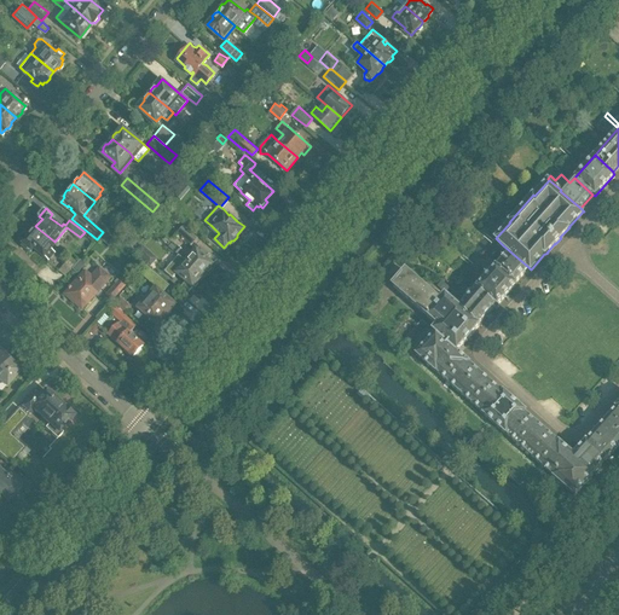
[(177,230),(191,242),(197,236),(183,224),(177,230)]
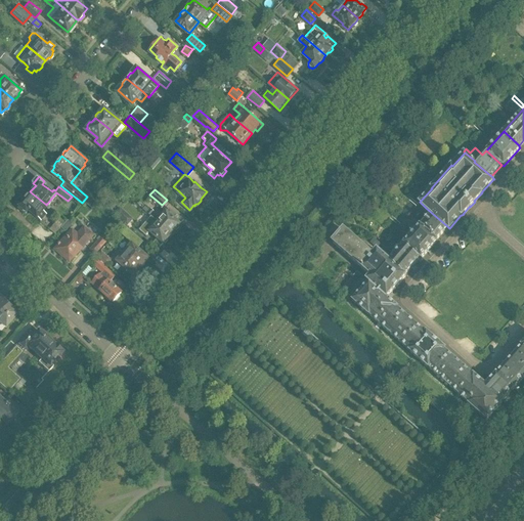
[(45,204),(30,191),(18,207),(25,212),(29,208),(41,218),(46,212),(43,209),(46,205),(46,204),(45,204)]
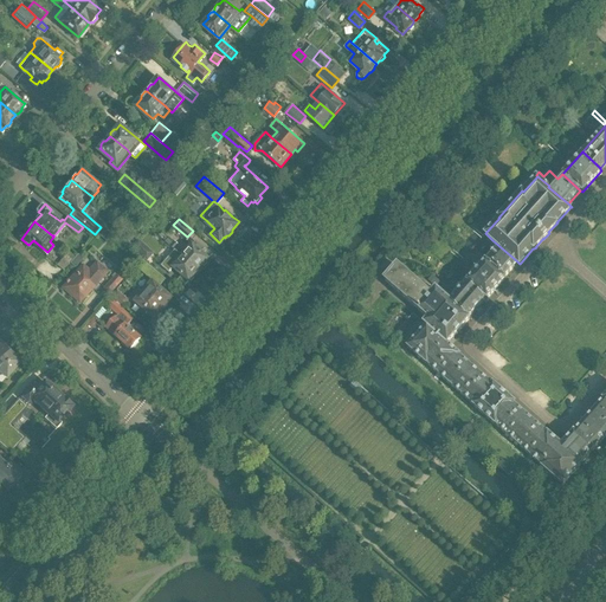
[(168,234),(165,239),(171,244),(169,244),(175,248),(180,252),(199,269),(202,264),(205,264),(207,260),(207,259),(208,257),(210,254),(212,252),(205,247),(195,239),(192,243),(186,250),(182,246),(174,239),(168,234)]
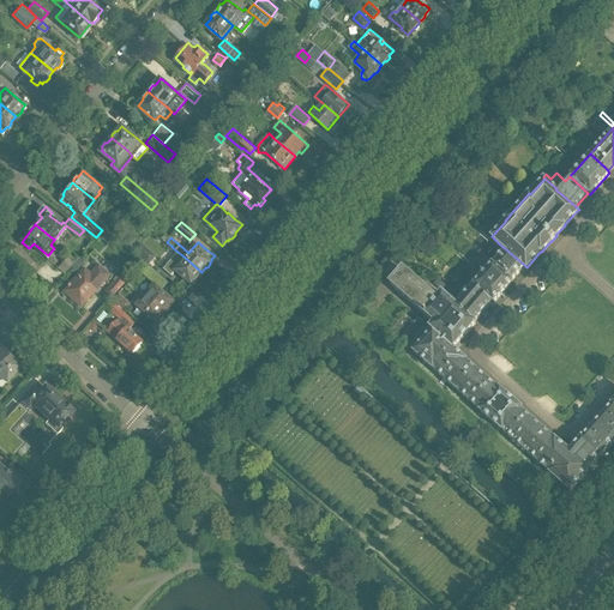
[(149,261),(156,254),(140,240),(133,247),(149,261)]
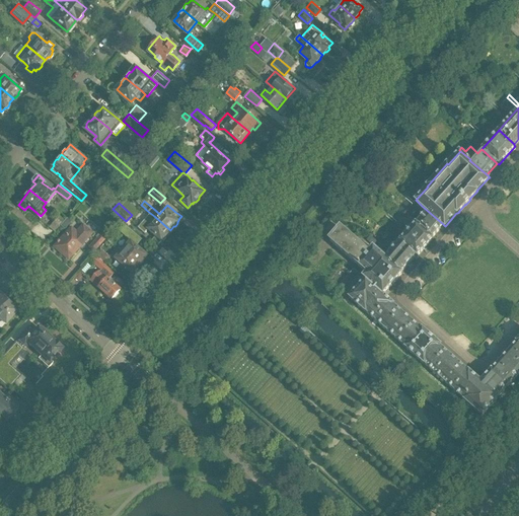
[(416,223),(431,237),(443,224),(422,206),(420,208),(425,212),(416,223)]
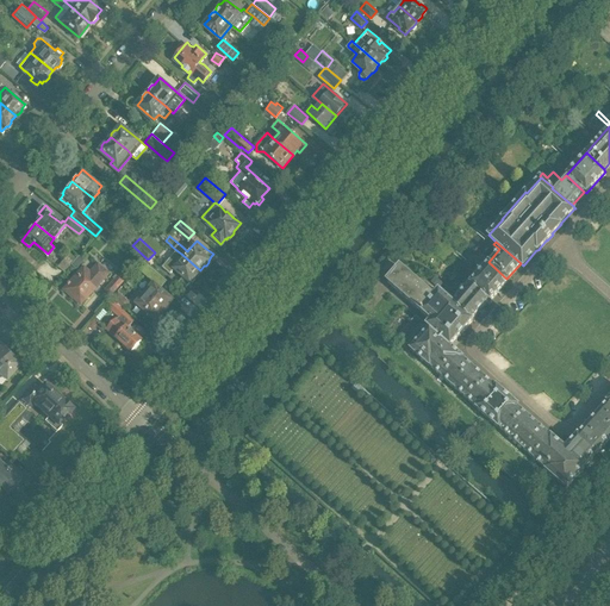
[(57,264),(64,270),(72,261),(76,256),(69,249),(63,256),(64,256),(57,264)]
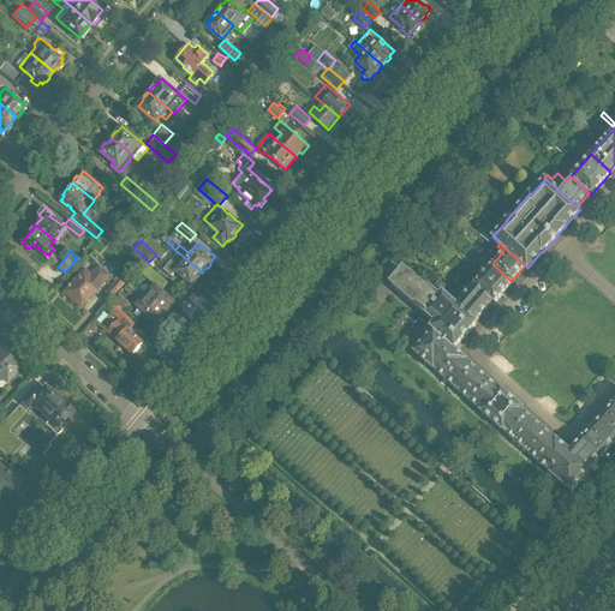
[(178,252),(165,268),(173,274),(177,270),(185,277),(181,282),(187,287),(191,283),(192,283),(193,282),(195,282),(197,279),(197,277),(202,273),(183,256),(178,252)]
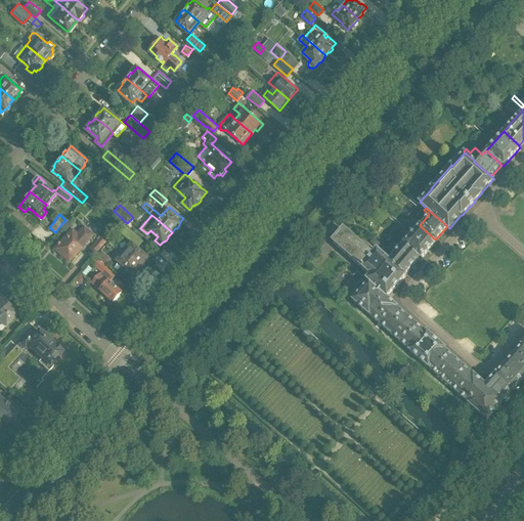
[(68,219),(60,226),(66,230),(73,222),(68,219)]
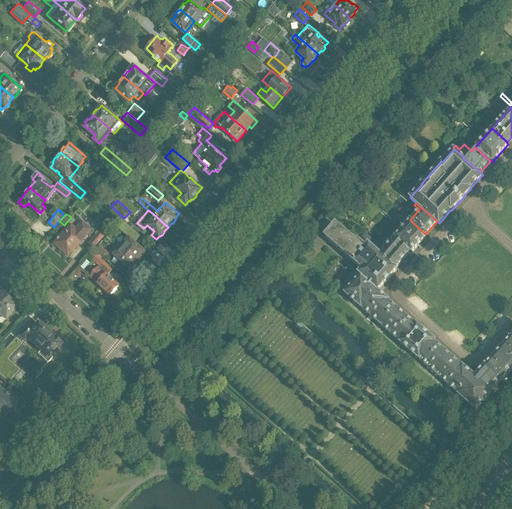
[(115,224),(126,233),(127,232),(131,228),(120,218),(115,224)]
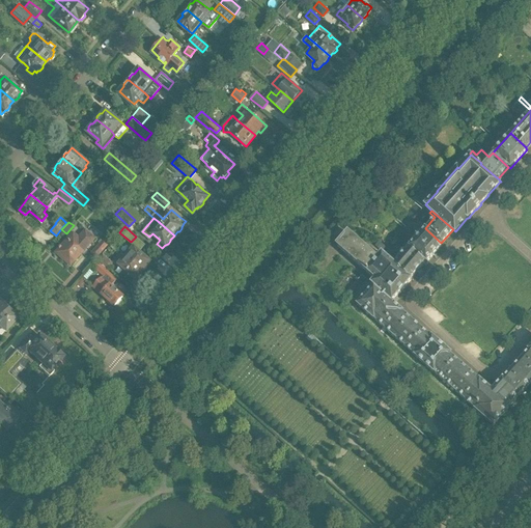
[(410,245),(425,260),(426,261),(442,244),(441,243),(425,228),(410,245)]
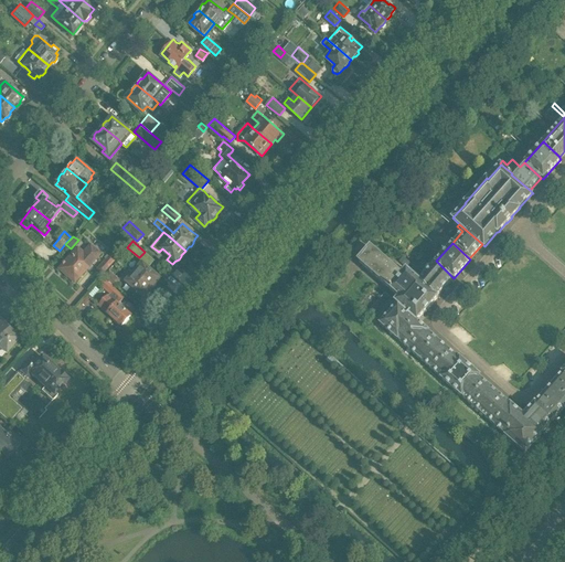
[(71,255),(60,267),(74,279),(75,281),(100,253),(98,251),(92,245),(92,244),(84,252),(78,246),(71,255)]
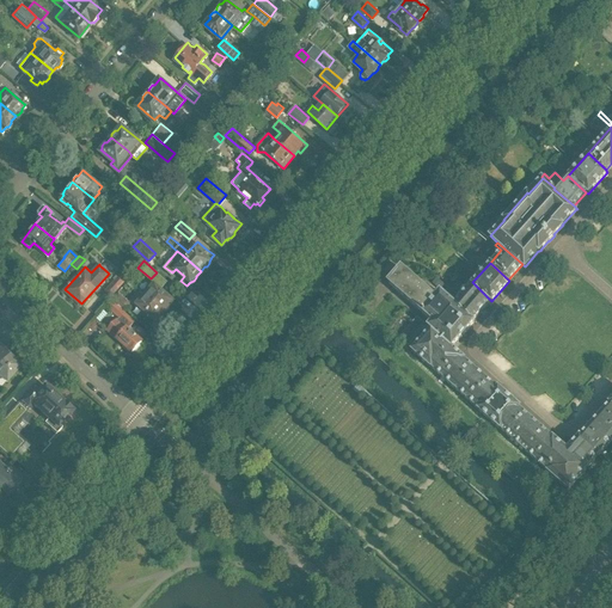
[(426,324),(430,329),(432,327),(452,345),(475,320),(472,319),(463,309),(467,305),(466,304),(465,302),(459,296),(460,295),(456,292),(450,298),(440,289),(434,295),(402,266),(398,270),(389,281),(429,318),(426,321),(417,314),(397,337),(407,345),(426,324)]
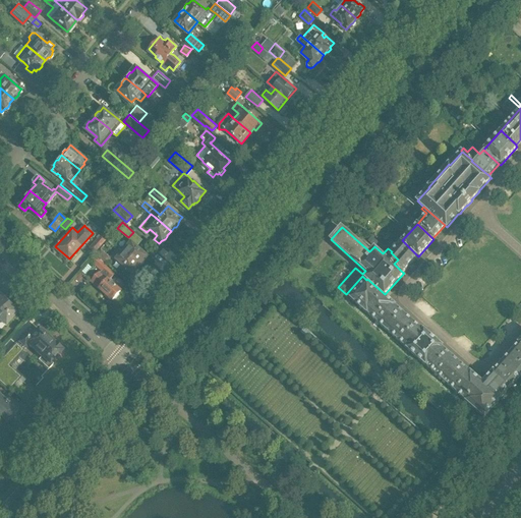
[(89,246),(95,251),(107,237),(102,232),(89,246)]
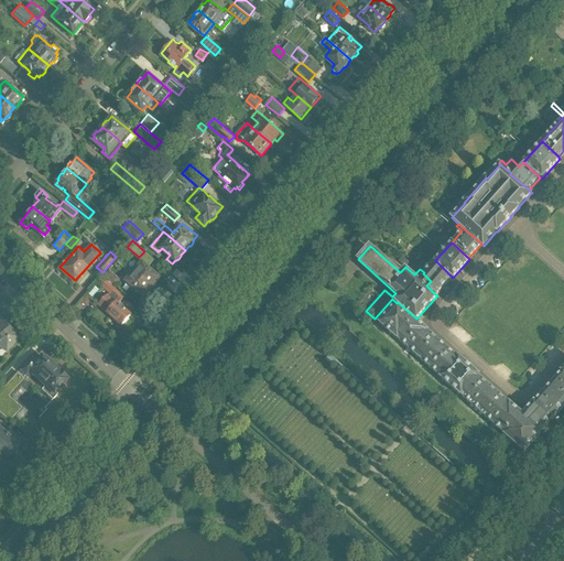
[(142,260),(133,270),(150,284),(152,287),(161,277),(148,266),(152,261),(145,256),(142,260)]
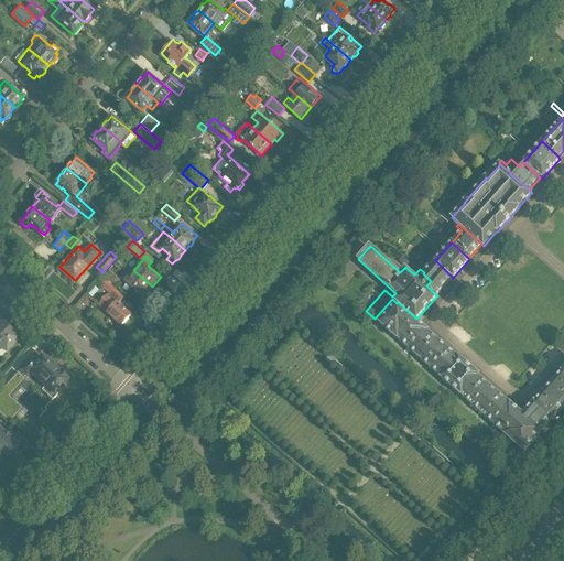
[(430,280),(431,281),(426,286),(435,294),(452,277),(435,260),(434,261),(424,272),(423,273),(429,279),(430,280)]
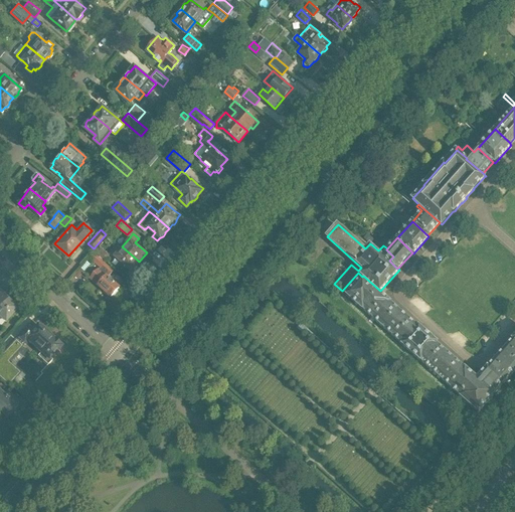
[(110,252),(100,244),(95,250),(105,259),(110,252)]
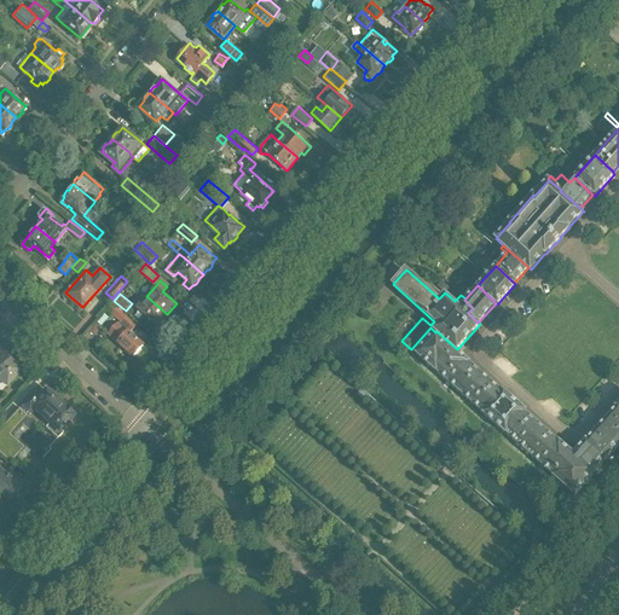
[(139,295),(132,303),(134,305),(145,315),(149,319),(150,318),(155,321),(160,326),(166,319),(163,317),(167,314),(165,312),(146,296),(143,300),(139,295)]
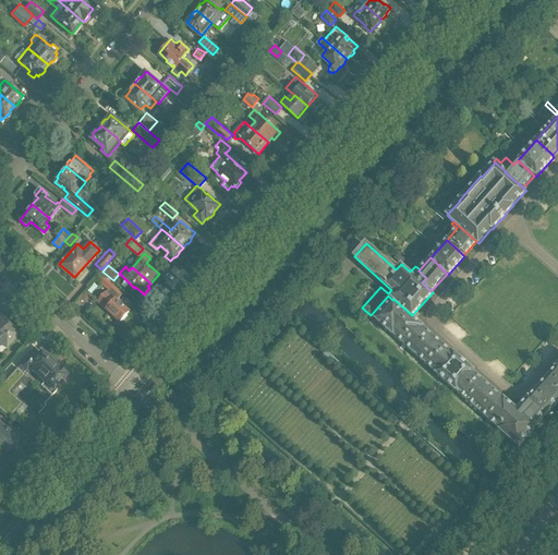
[(104,275),(99,279),(109,288),(113,284),(104,275)]
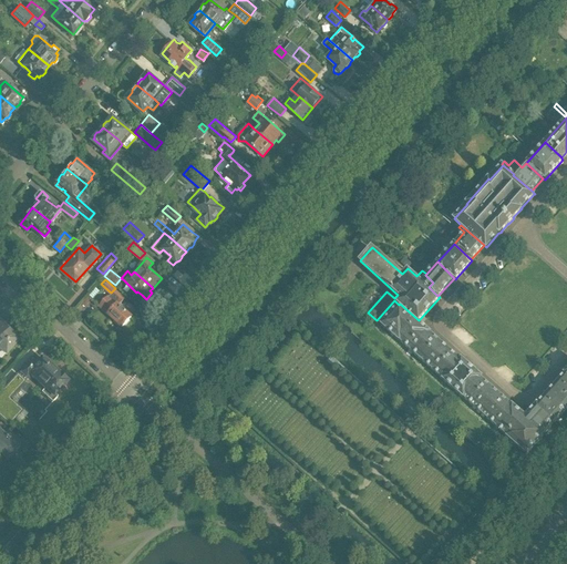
[(105,298),(100,305),(115,319),(122,325),(132,316),(117,303),(120,300),(120,301),(124,297),(115,288),(111,293),(109,295),(106,297),(105,298)]
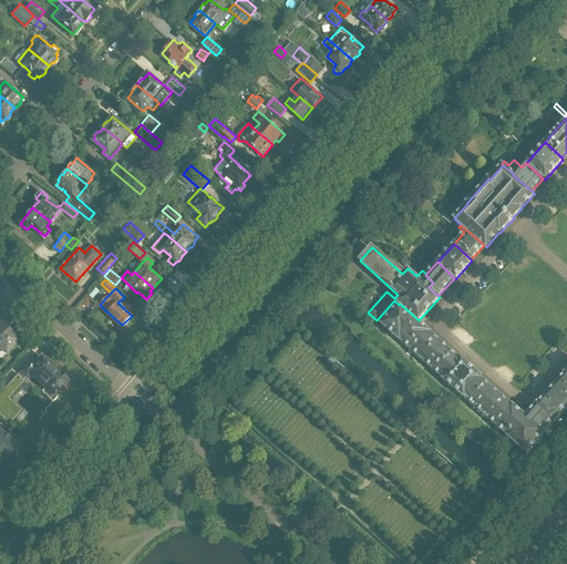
[(443,378),(443,379),(464,397),(507,434),(526,452),(545,432),(544,431),(525,414),(513,403),(512,404),(482,377),(483,376),(462,357),(461,358),(431,332),(431,331),(419,320),(400,304),(399,305),(382,324),(400,340),(401,339),(443,378)]
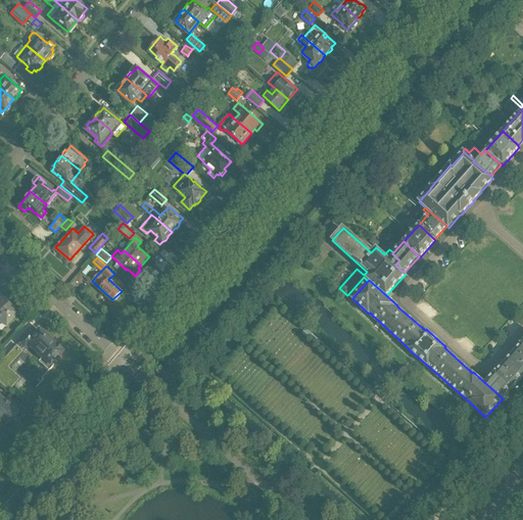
[(7,302),(0,310),(0,320),(5,325),(17,312),(7,302)]
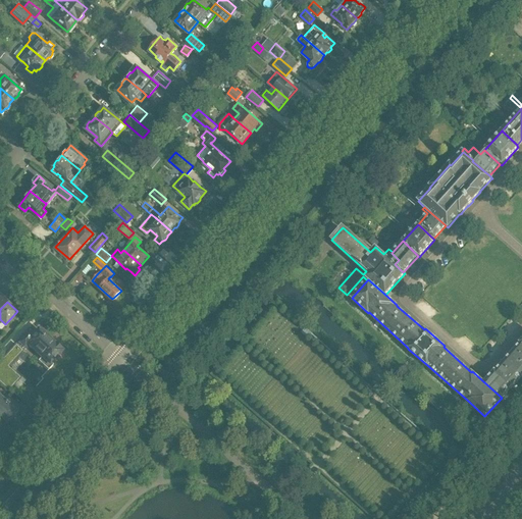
[(305,326),(302,330),(308,336),(312,331),(305,326)]
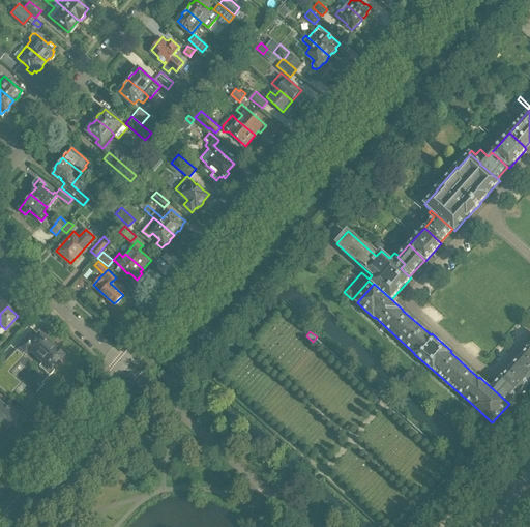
[(35,338),(30,332),(0,364),(0,387),(8,394),(21,381),(8,370),(28,349),(41,361),(38,366),(49,375),(54,369),(52,367),(63,355),(39,333),(35,338)]
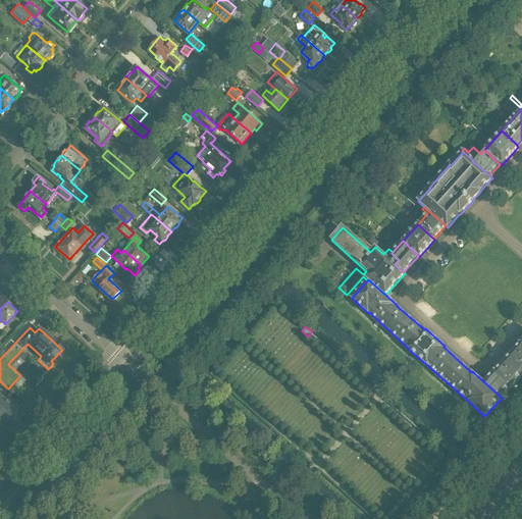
[(485,379),(483,381),(501,397),(521,372),(521,338),(519,342),(520,343),(501,363),(494,370),(494,369),(485,379)]
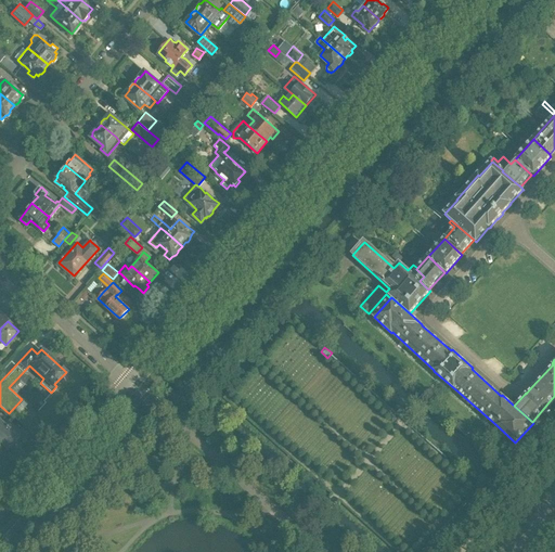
[(469,426),(461,419),(456,423),(465,432),(469,426)]
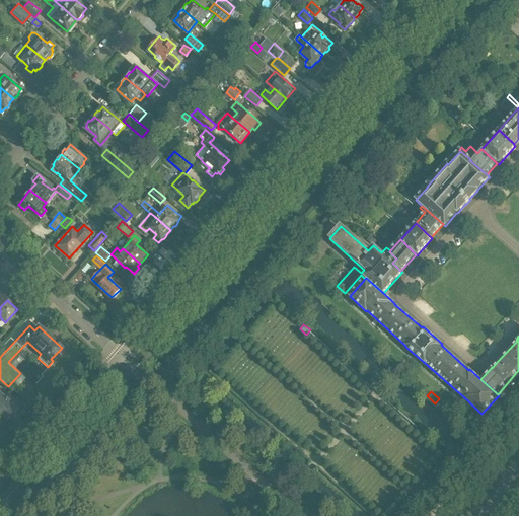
[(0,411),(6,417),(15,408),(0,393),(0,411)]
